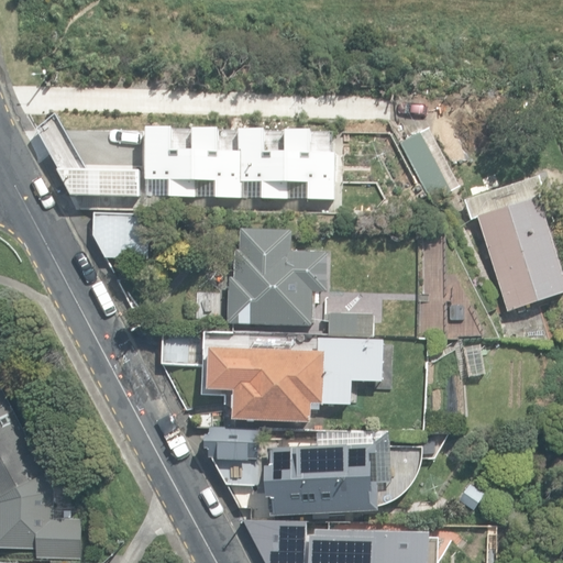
[(173,124),(147,123),(146,176),(170,176),(170,191),(195,191),(196,177),(216,177),(216,194),(242,195),(242,178),(262,179),(262,195),(288,195),(288,180),(307,180),(307,197),(333,197),(334,150),(309,150),(310,129),(285,129),(285,148),(264,148),(264,128),(239,127),(239,148),(219,148),(219,127),(192,125),(192,146),(173,146),(173,124)]
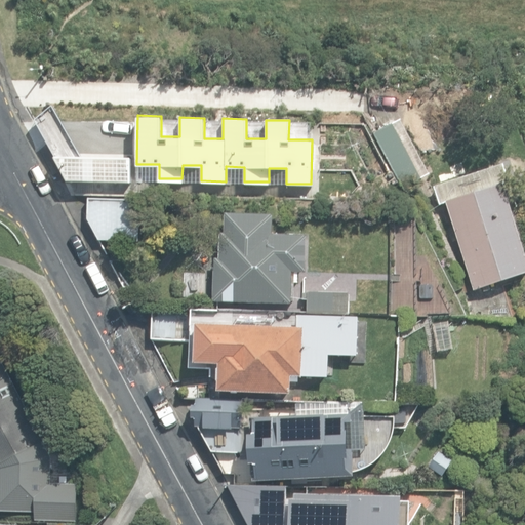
[(380,139),(405,185),(421,178),(396,129),(380,139)]
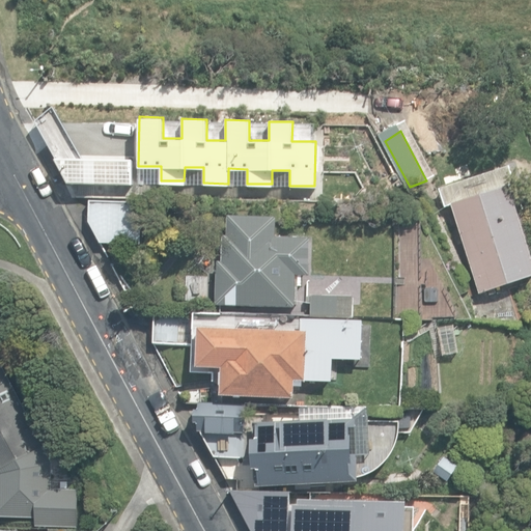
[(130,193),(131,159),(53,155),(67,180),(92,183),(91,192),(130,193)]
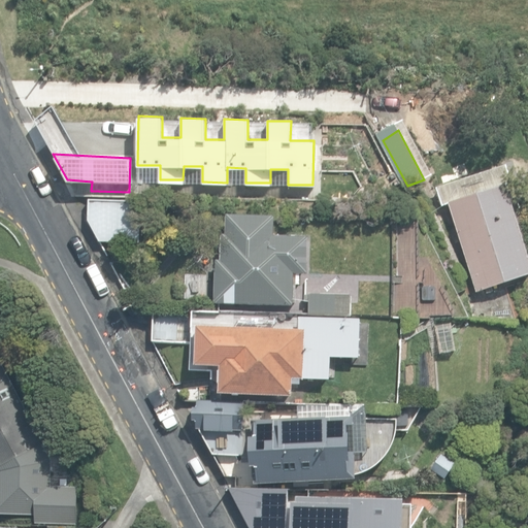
[(486,291),(487,295),(494,293),(493,289),(527,277),(527,250),(507,186),(514,185),(507,165),(439,187),(444,206),(451,204),(479,293),(486,291)]
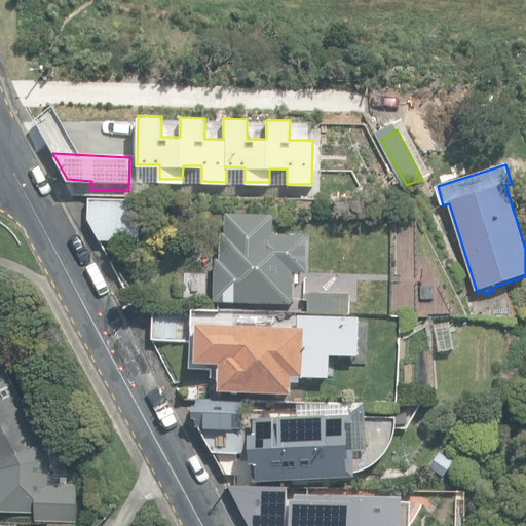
[(100,240),(139,241),(140,200),(88,199),(88,219),(100,240)]
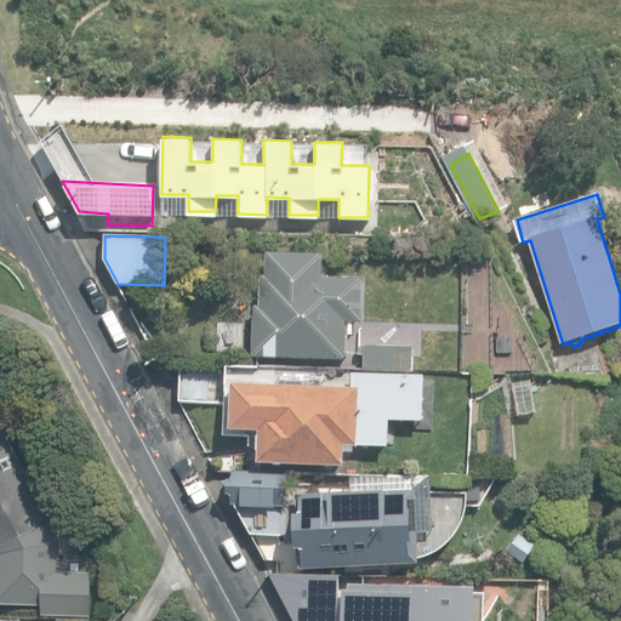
[(324,254),(324,260),(332,261),(332,250),(319,249),(319,254),(324,254)]
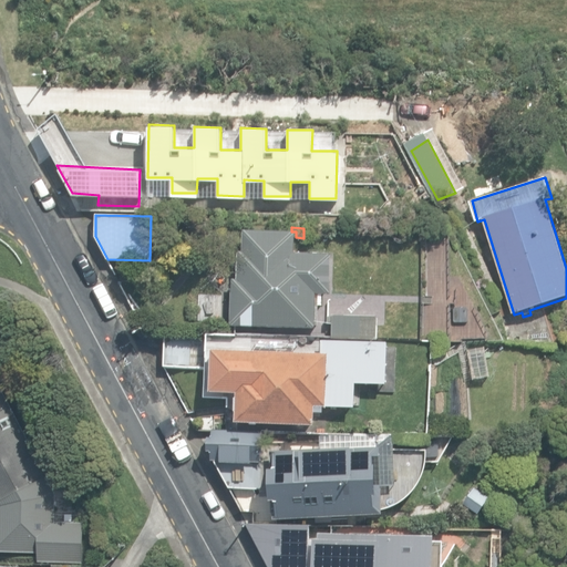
[(316,329),(317,294),(330,295),(331,255),(294,254),(295,233),(239,232),(238,278),(233,278),(230,326),(316,329)]
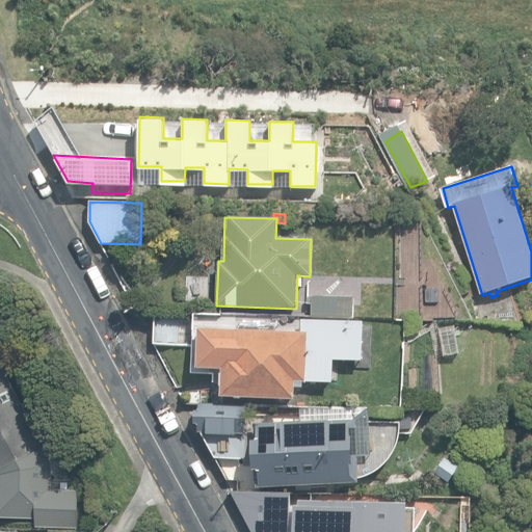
[(311,317),(352,318),(352,317),(353,296),(312,295),(311,317)]
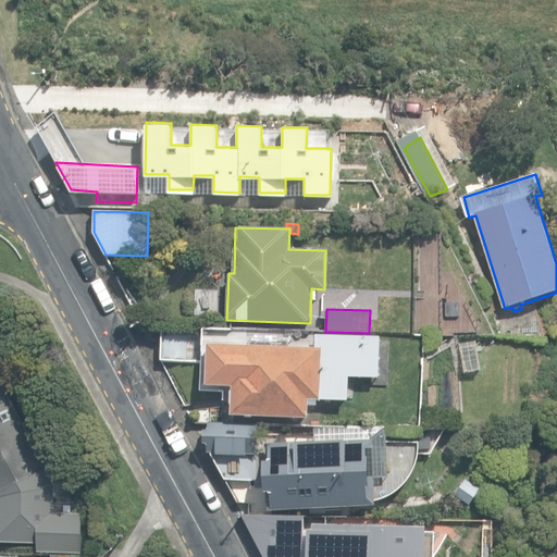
[(437,335),(455,337),(455,312),(438,310),(437,335)]
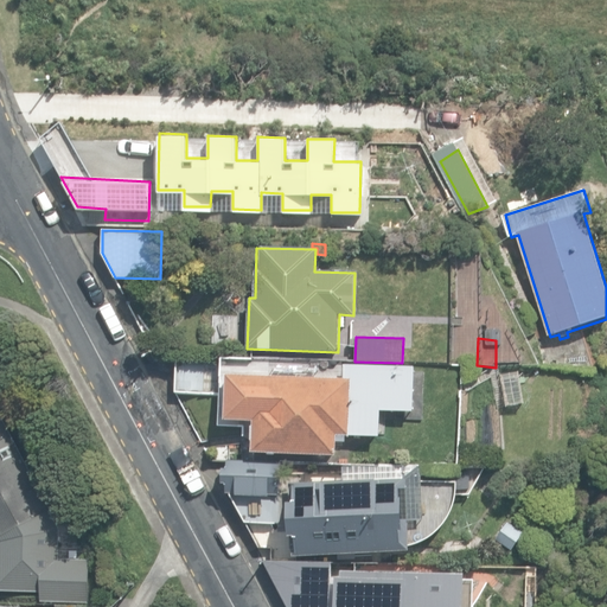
[(178,391),(223,394),(225,360),(178,358),(178,391)]
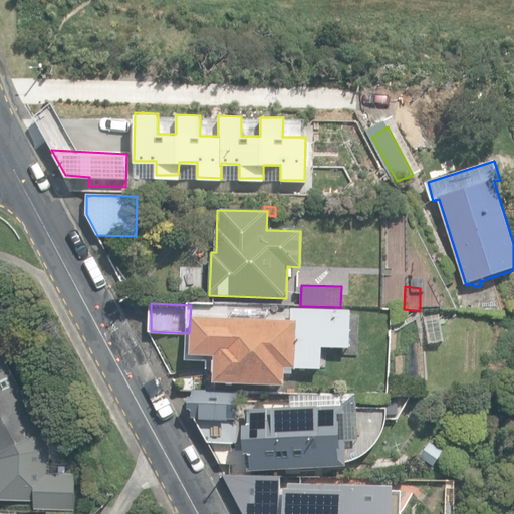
[(292,321),(225,319),(224,343),(215,342),(214,383),(285,386),(285,368),(321,369),(322,348),(349,348),(350,312),(293,310),(292,321)]
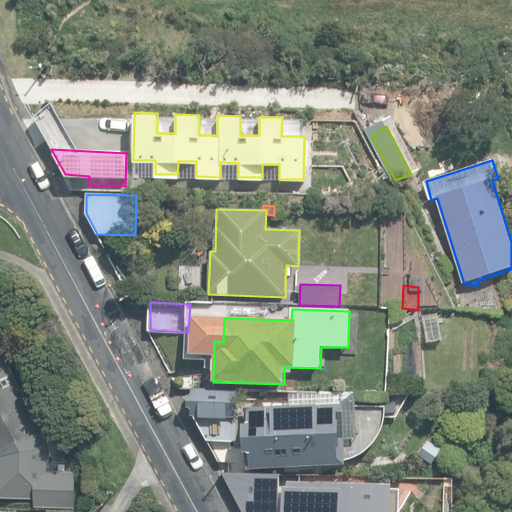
[(0,459),(46,436),(0,346),(0,459)]
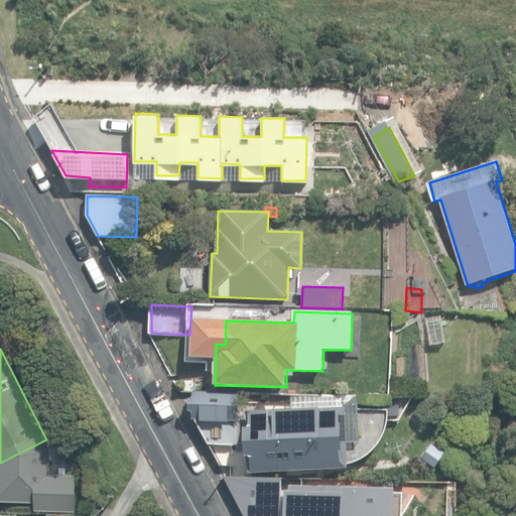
[(194,420),(236,422),(238,396),(196,394),(194,420)]
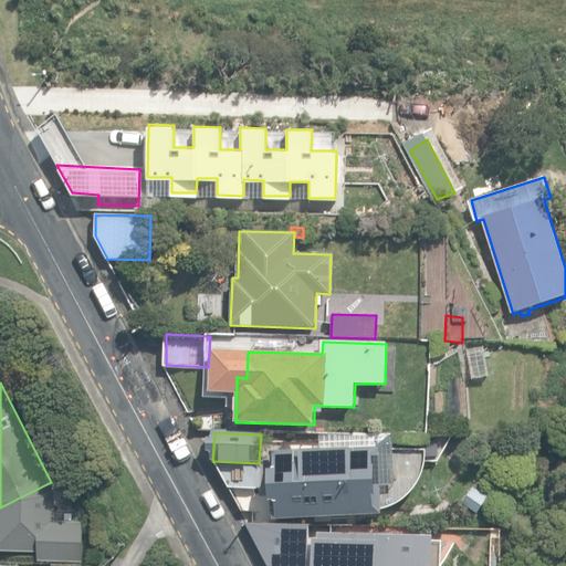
[(271,450),(274,519),(316,517),(317,523),(333,522),(333,515),(377,513),(374,446),(271,450)]
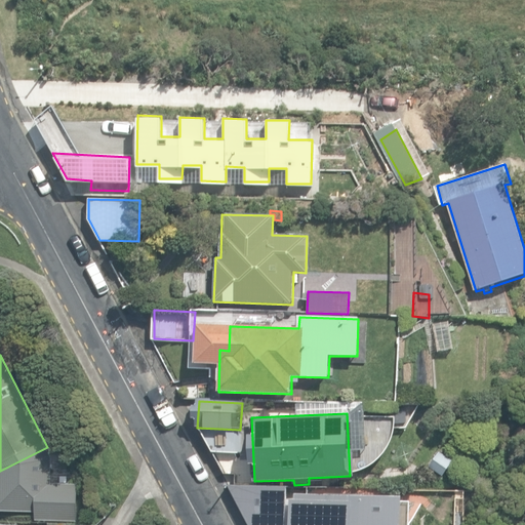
[(443,476),(454,460),(441,451),(430,466),(443,476)]
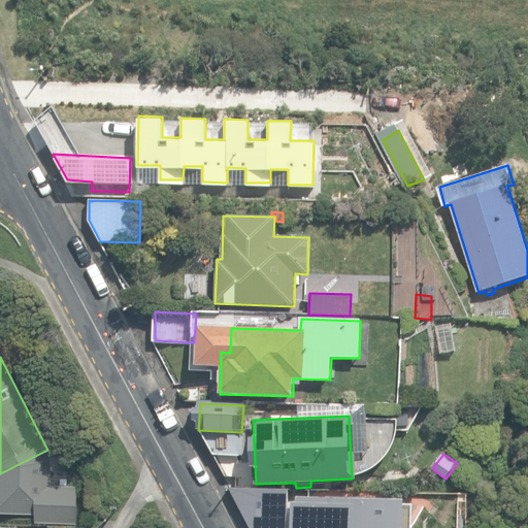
[(0,480),(0,510),(14,510),(13,480),(0,480)]
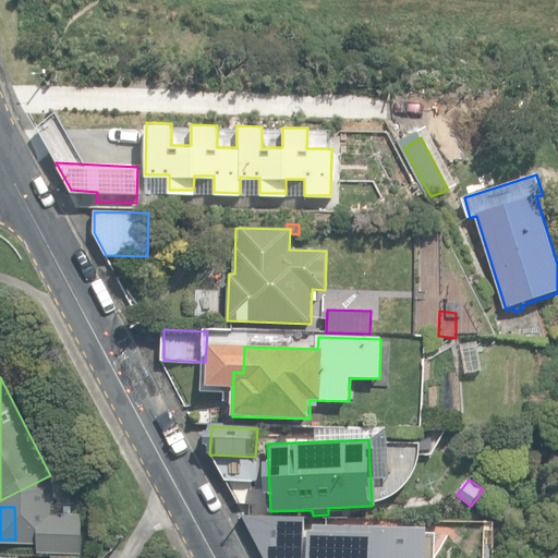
[(428,557),(429,529),(313,525),(314,532),(310,532),(308,557),(428,557)]
